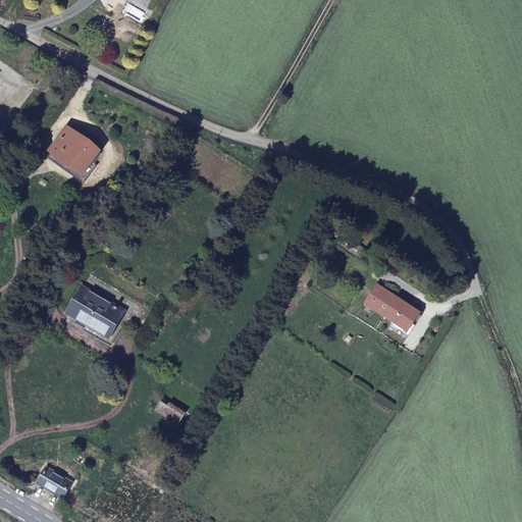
[(96,147),(66,124),(49,147),(79,170),(96,147)]
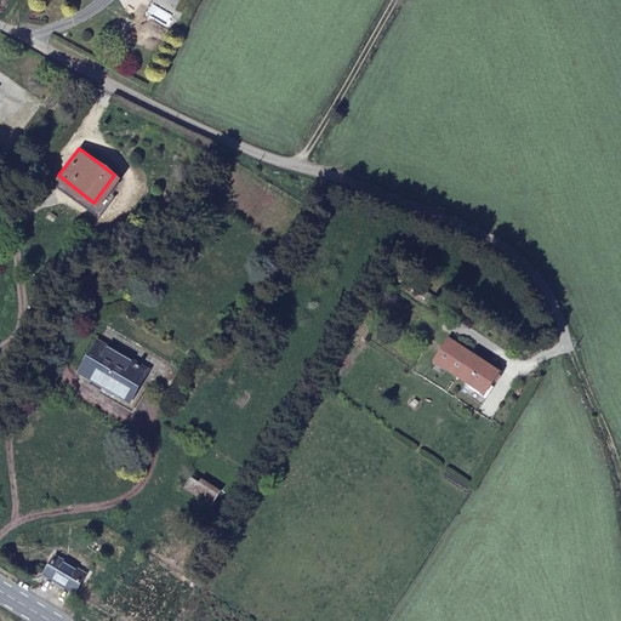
[(143,370),(98,340),(97,339),(79,369),(125,398),(143,370)]
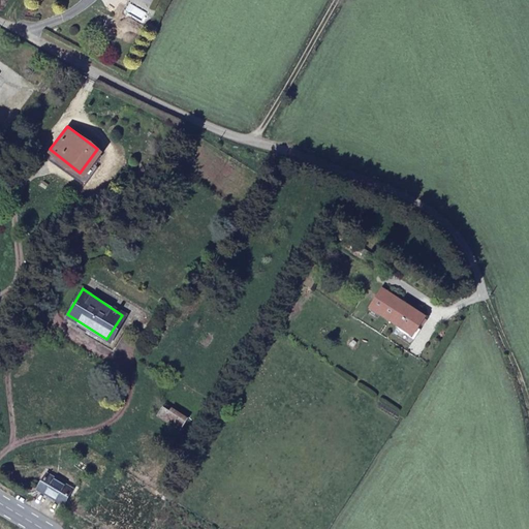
[(425,317),(381,288),(369,307),(398,327),(412,337),(425,317)]
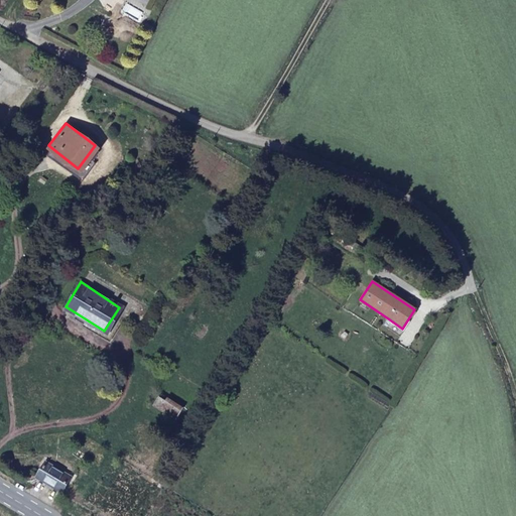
[(388,318),(382,326),(400,338),(405,330),(402,329),(388,318)]
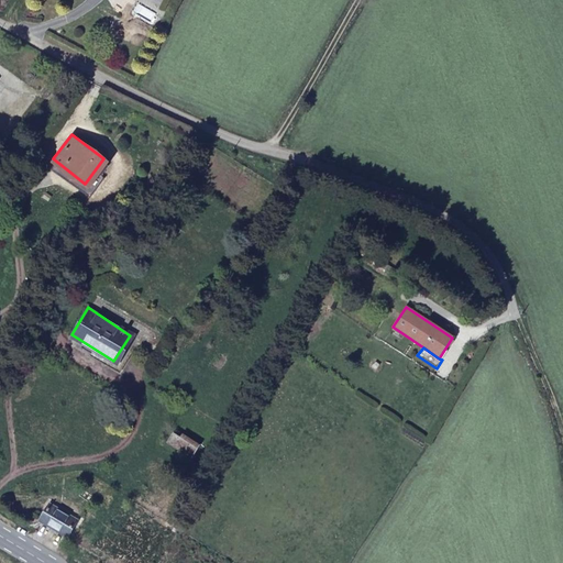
[(179,439),(168,432),(163,440),(184,454),(192,444),(183,435),(179,439)]
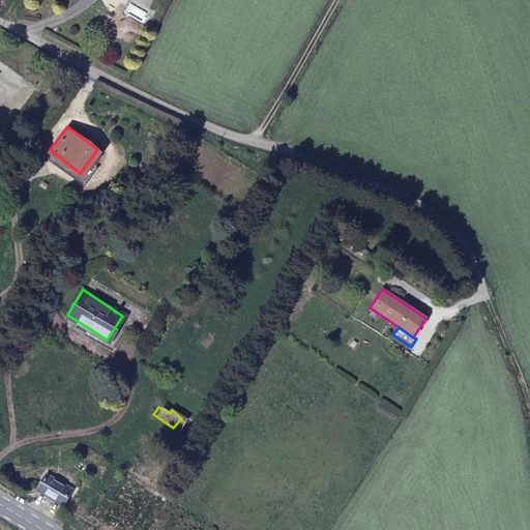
[(61,502),(69,488),(45,474),(36,489),(61,502)]
